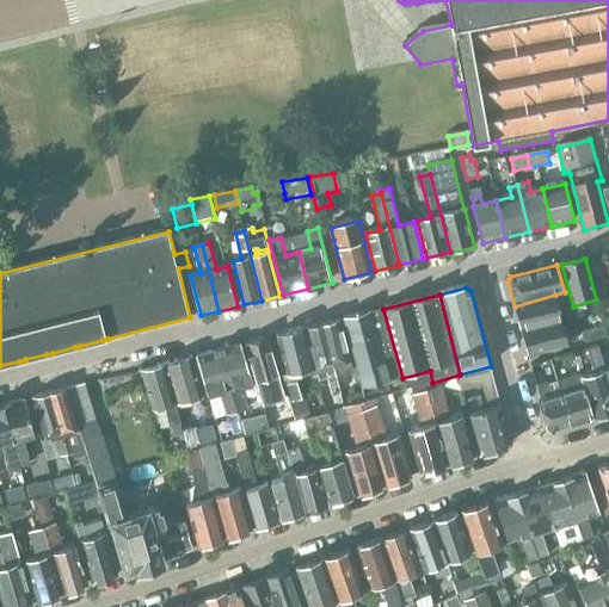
[(555,295),(515,307),(521,327),(561,316),(555,295)]
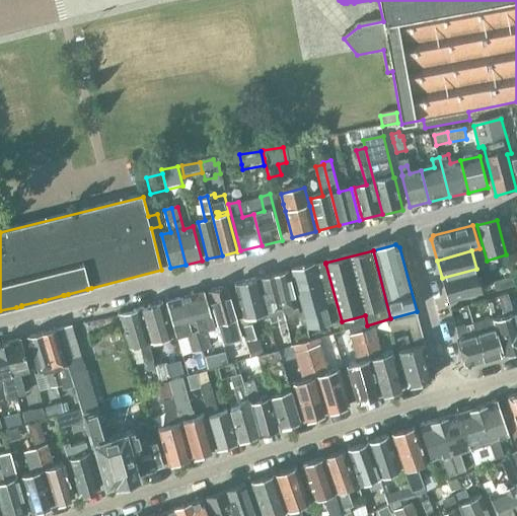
[(342,321),(325,264),(316,266),(315,266),(292,272),(308,330),(342,321)]
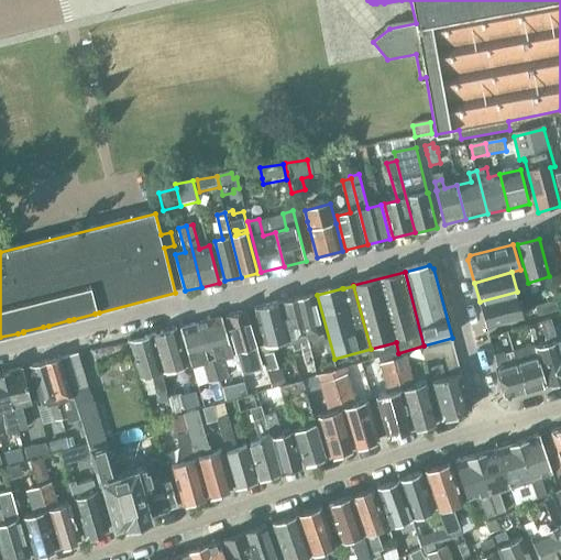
[(529,293),(517,296),(481,306),(487,329),(524,318),(519,304),(531,300),(529,293)]
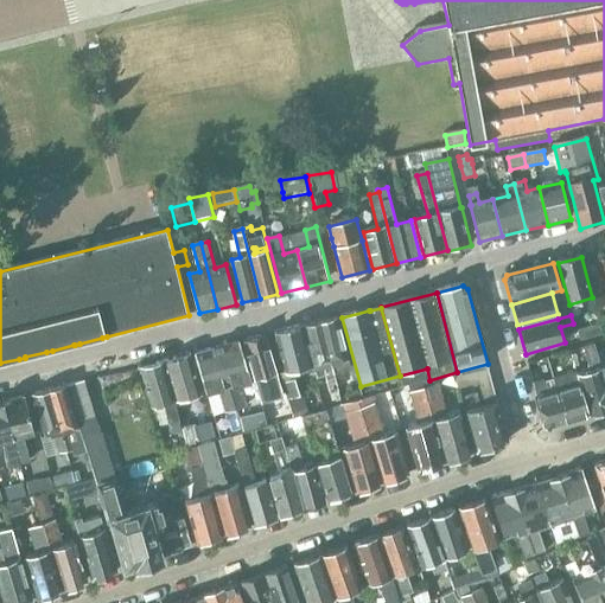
[(338,319),(322,322),(335,374),(351,371),(338,319)]
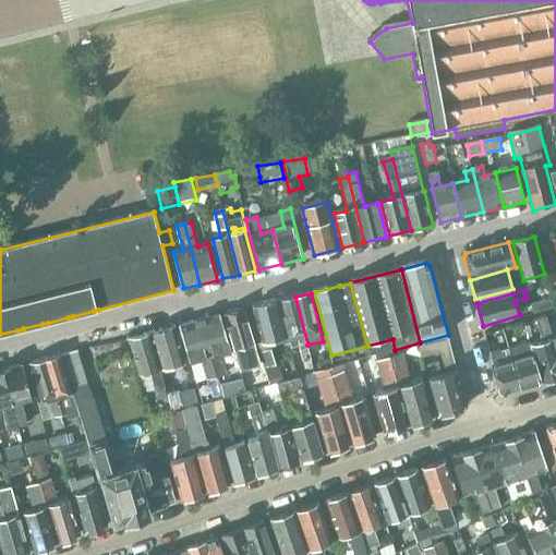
[(295,297),(280,301),(290,339),(292,349),(307,345),(295,297)]
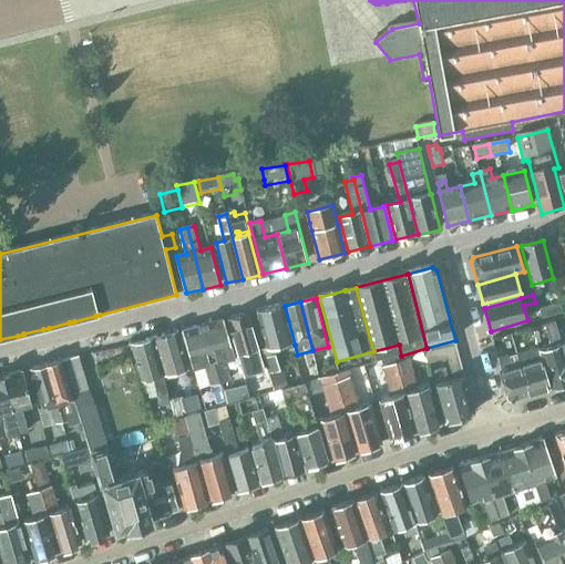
[(265,359),(271,381),(273,385),(285,381),(277,356),(280,355),(279,349),(295,345),(285,306),(257,313),(267,349),(263,350),(266,359),(265,359)]
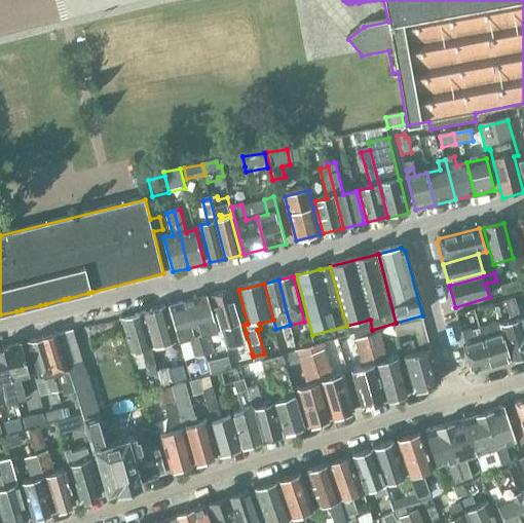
[(253,357),(252,353),(239,358),(230,327),(240,324),(230,292),(212,297),(233,370),(242,367),(244,370),(256,366),(253,357)]
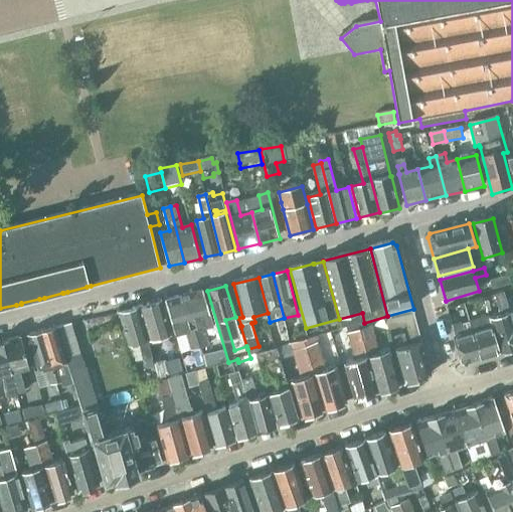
[(502,294),(509,314),(512,327),(512,296),(511,291),(502,294)]
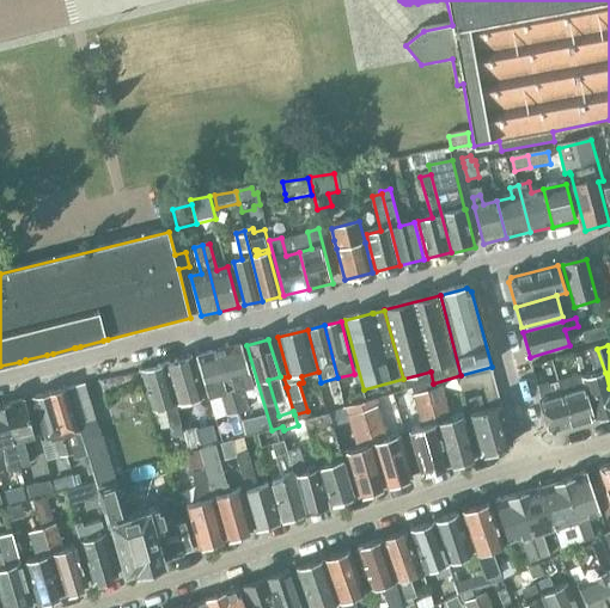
[(242,347),(221,351),(239,415),(250,412),(243,391),(255,387),(242,347)]
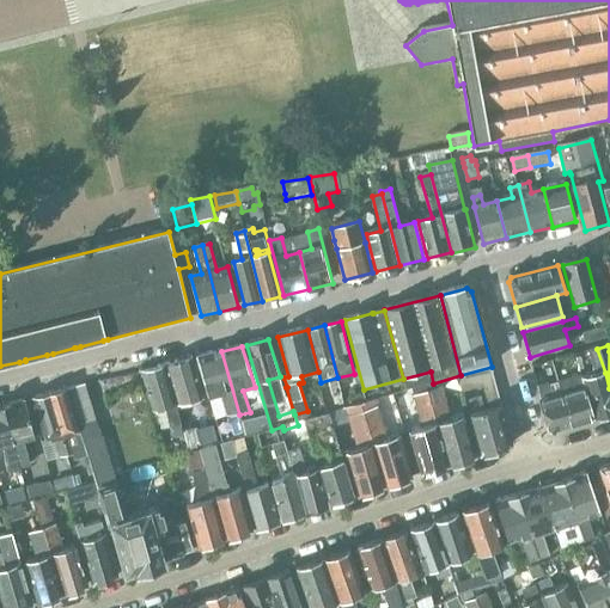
[(239,415),(221,351),(197,357),(211,400),(221,397),(229,418),(239,415)]
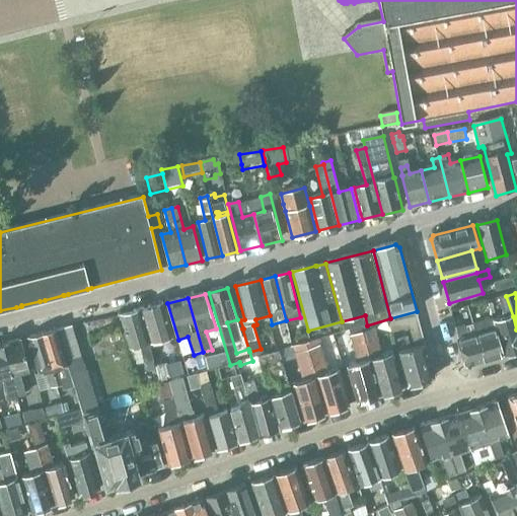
[(164,304),(142,310),(151,342),(149,343),(150,345),(172,340),(164,304)]
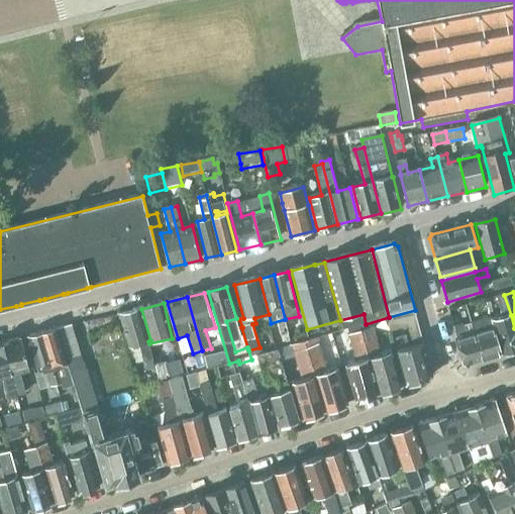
[(501,356),(491,321),(490,318),(471,324),(475,335),(468,338),(458,308),(449,311),(452,320),(455,333),(456,339),(462,363),(462,364),(469,367),(469,366),(501,356)]
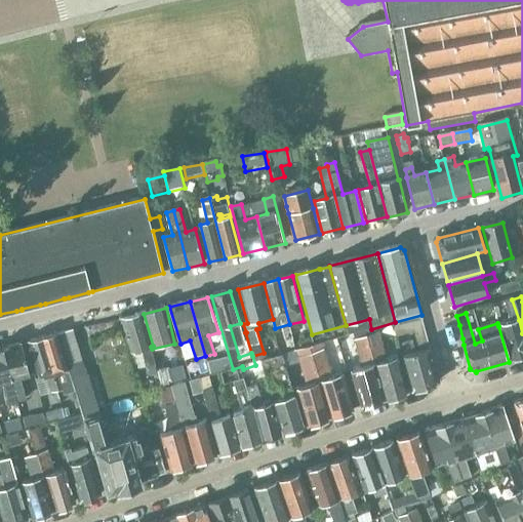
[(153,346),(144,314),(122,319),(130,355),(143,352),(149,378),(159,375),(152,349),(151,347),(153,346)]
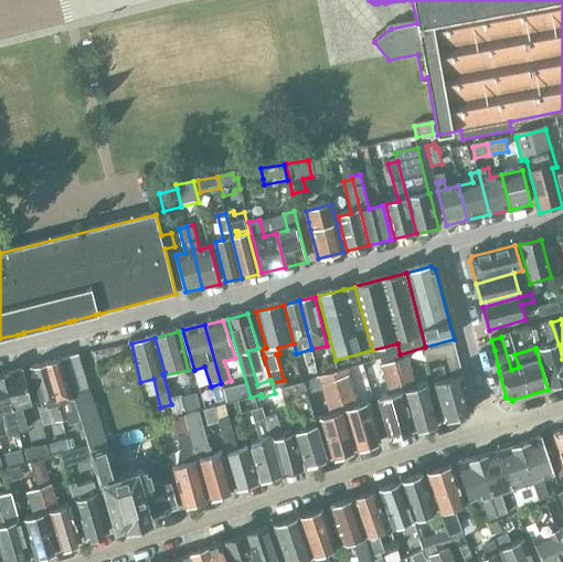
[(428,363),(447,359),(453,380),(434,384),(444,423),(474,413),(463,372),(454,340),(424,348),(428,363)]
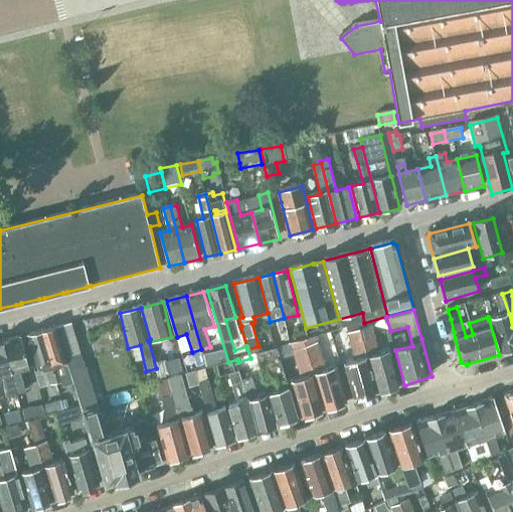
[(512,327),(509,314),(489,320),(499,355),(512,350),(512,327)]
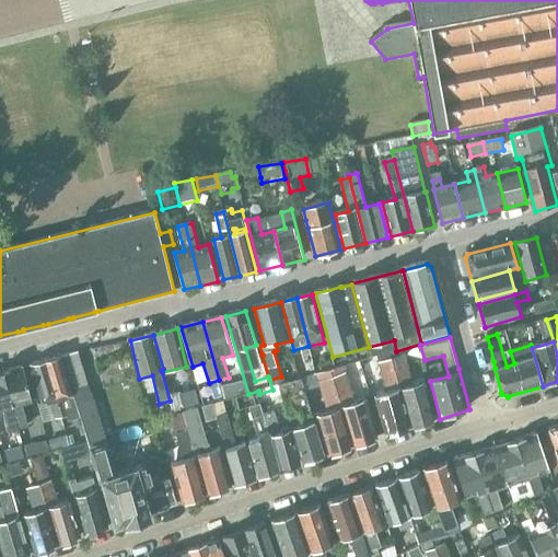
[(403,356),(391,360),(411,428),(437,420),(425,381),(413,385),(403,356)]
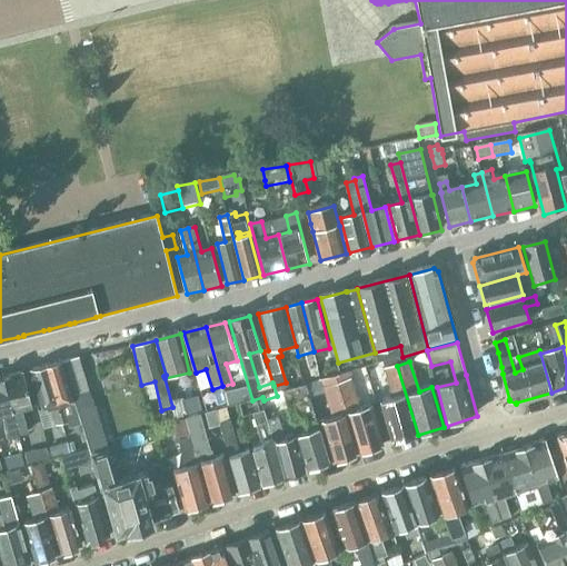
[(66,367),(75,398),(91,455),(109,449),(97,408),(95,408),(80,363),(66,367)]
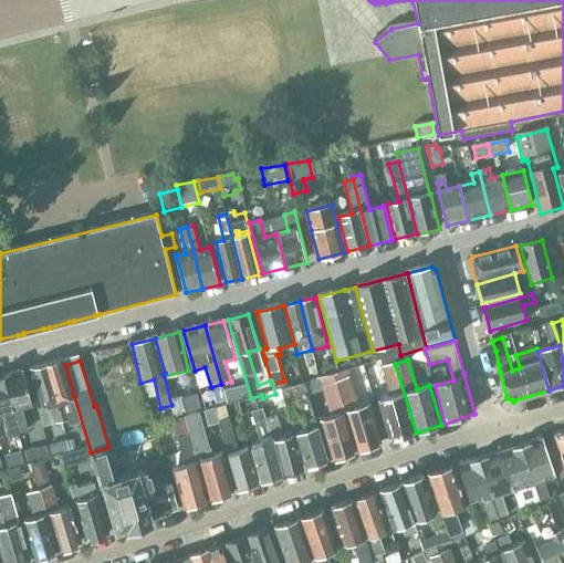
[(48,365),(64,423),(69,421),(70,426),(82,424),(63,362),(48,365)]
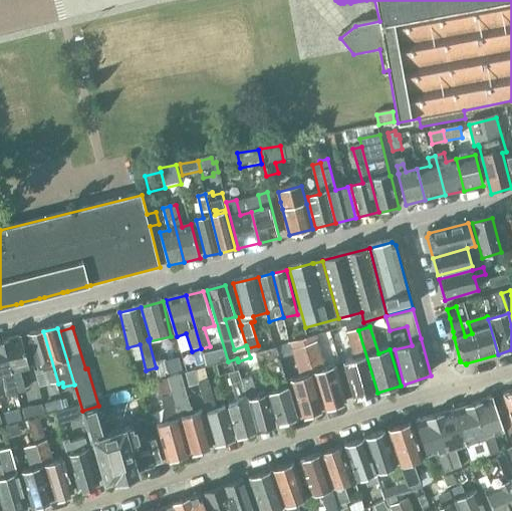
[(377,393),(358,330),(346,334),(355,360),(344,364),(354,401),(377,393)]
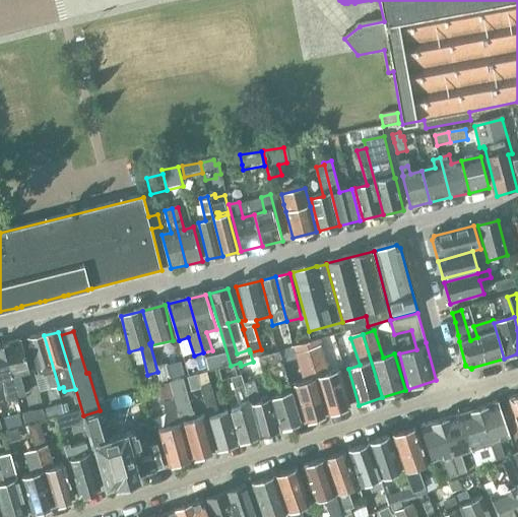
[(52,390),(59,388),(44,335),(28,339),(40,376),(48,373),(52,390)]
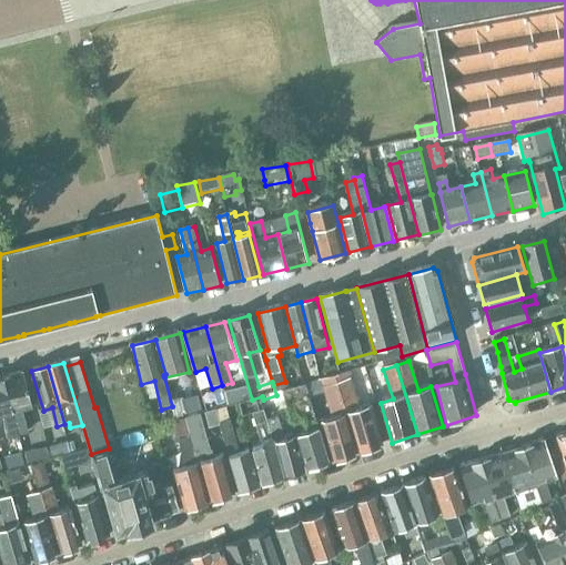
[(23,373),(4,379),(19,436),(28,434),(22,410),(32,407),(23,373)]
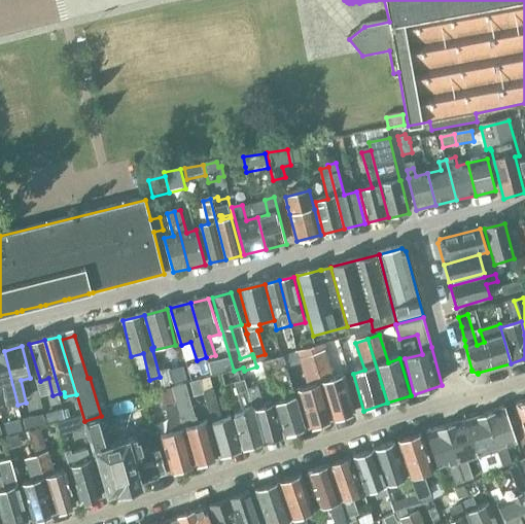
[(4,351),(0,351),(0,385),(2,385),(8,409),(18,407),(18,405),(4,351)]
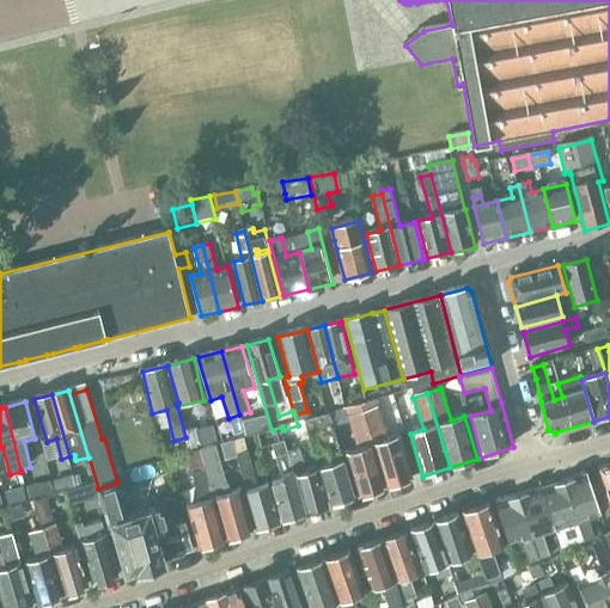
[(379,410),(365,415),(386,489),(414,479),(401,436),(388,440),(379,410)]
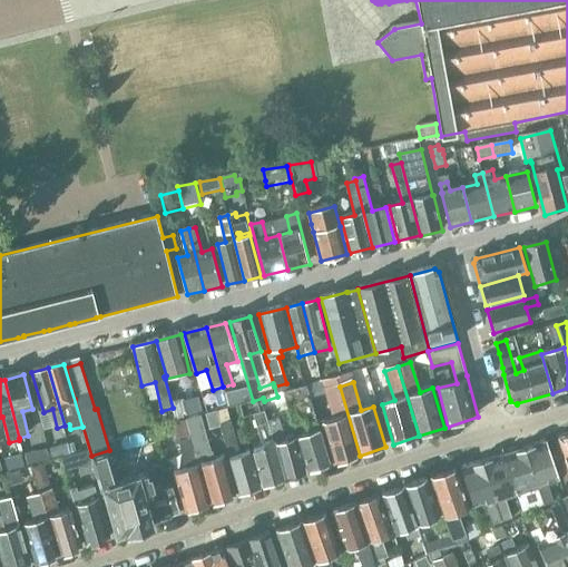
[(299,437),(310,472),(330,466),(307,387),(284,393),(293,423),(309,419),(313,432),(299,437)]
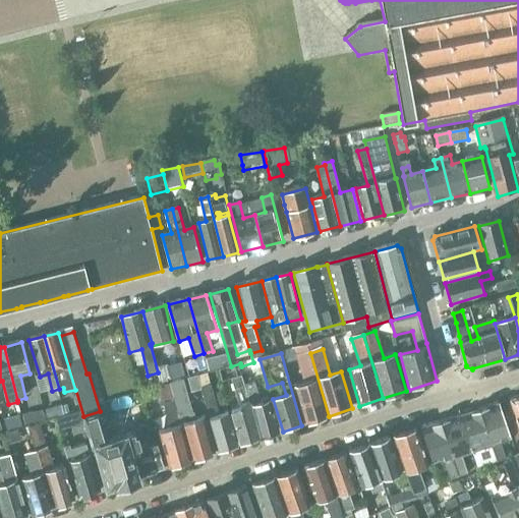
[(329,416),(310,353),(297,356),(305,384),(295,387),(305,423),(329,416)]
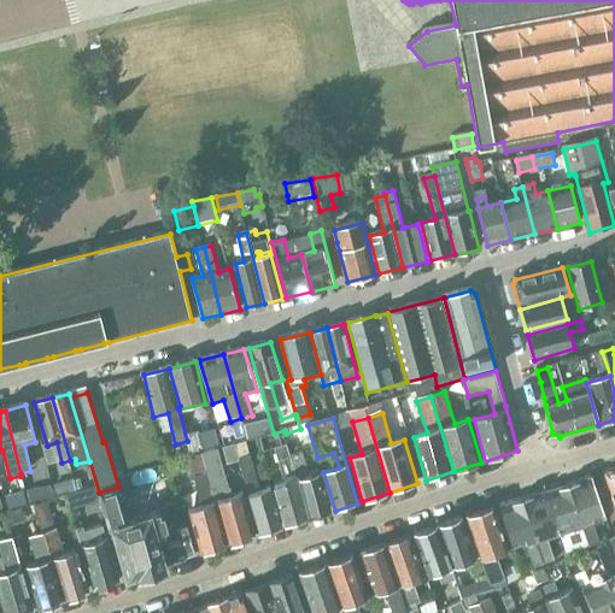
[(188,440),(192,454),(221,447),(217,432),(188,440)]
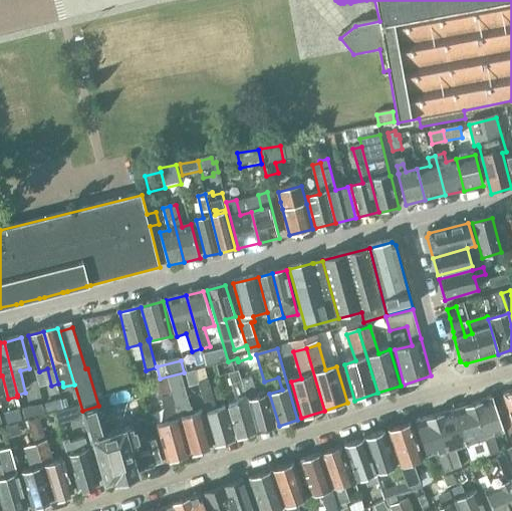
[(196,371),(199,385),(217,446),(236,440),(226,408),(212,412),(211,408),(214,407),(206,380),(209,380),(206,368),(196,371)]
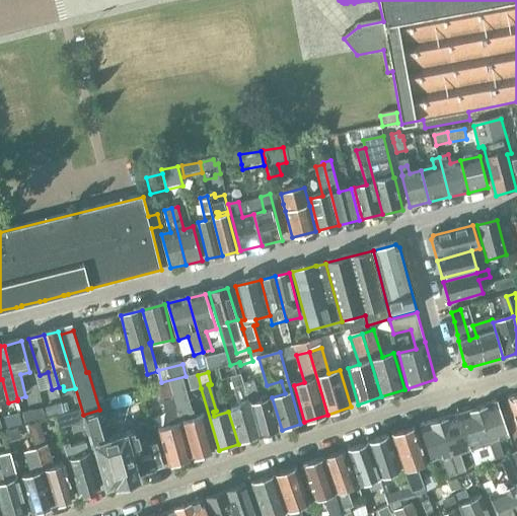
[(241,375),(260,437),(279,431),(270,399),(255,403),(254,399),(257,399),(249,373),(241,375)]
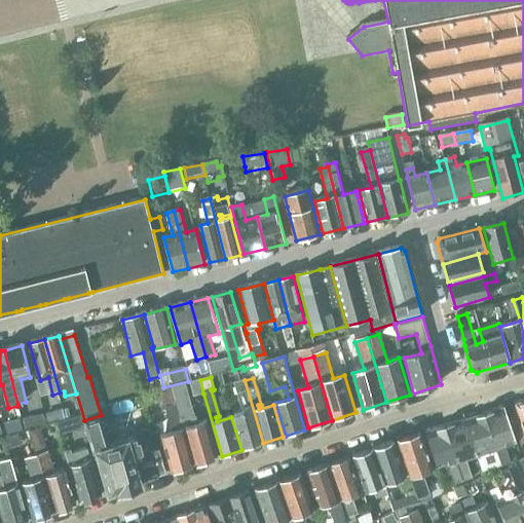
[(193,397),(203,394),(200,380),(190,383),(193,397)]
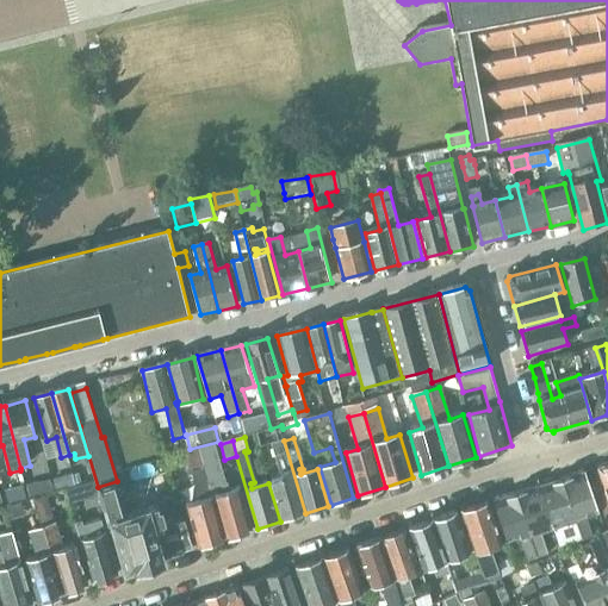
[(272,482),(284,520),(305,513),(284,441),(274,443),(284,474),(287,473),(289,478),(272,482)]
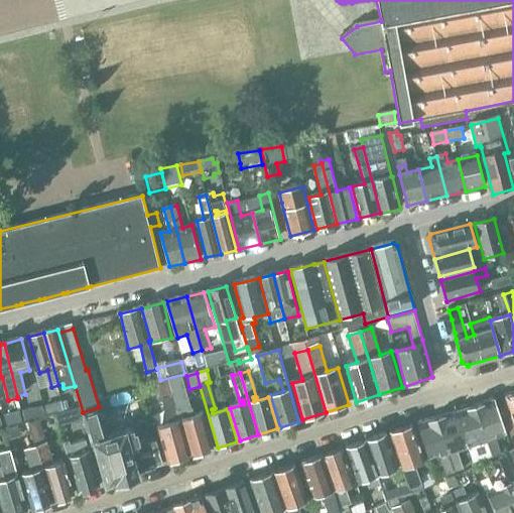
[(172,388),(171,388),(190,457),(214,449),(205,416),(194,419),(185,393),(188,392),(184,376),(170,380),(172,388)]
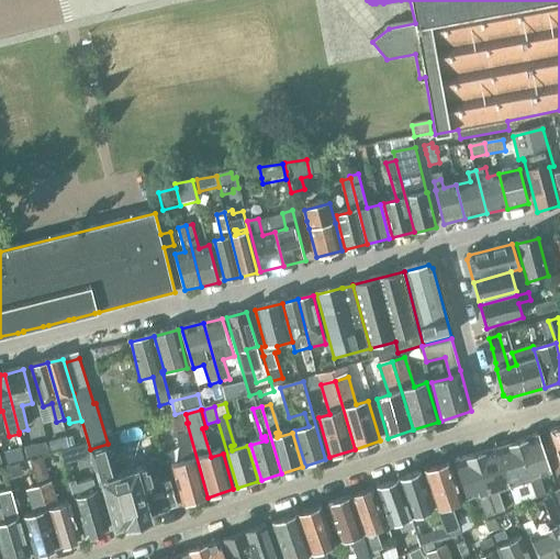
[(208,498),(187,423),(180,425),(183,436),(178,437),(186,465),(172,468),(183,506),(208,498)]
